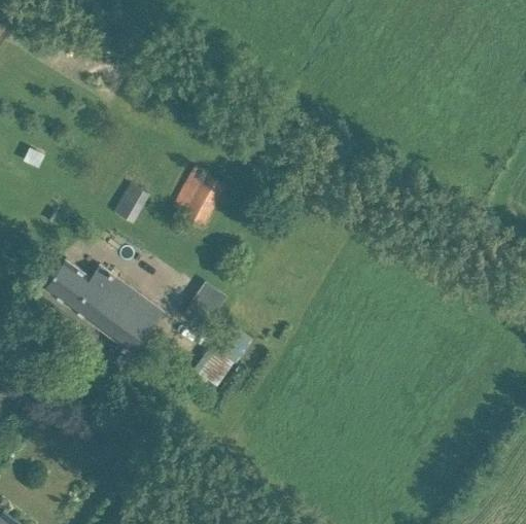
[(27,147),(21,161),(40,168),(45,154),(27,147)]
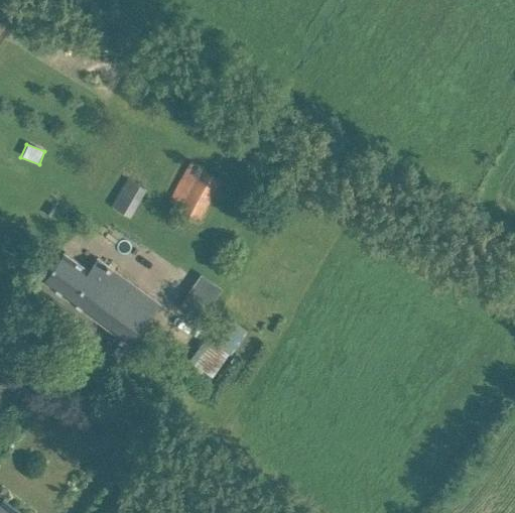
[(200,223),(222,181),(198,167),(175,210),(200,223)]
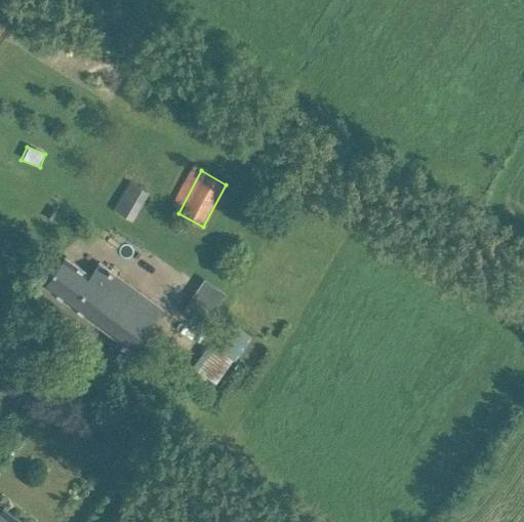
[(132,223),(149,195),(128,183),(112,210),(132,223)]
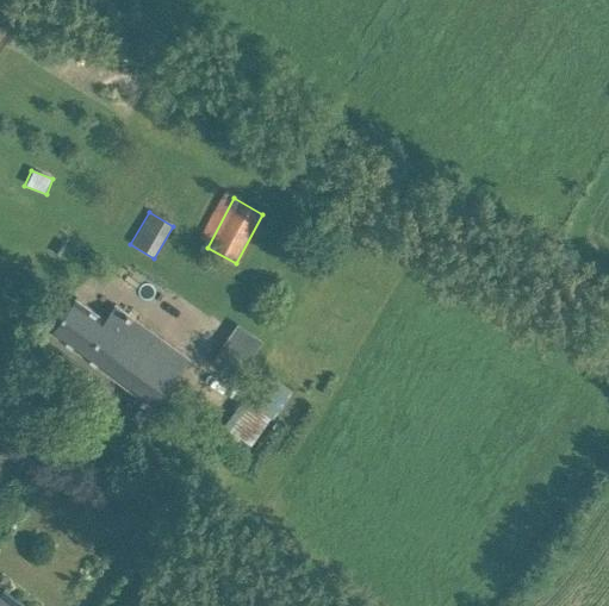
[(154,408),(168,389),(188,361),(116,307),(106,320),(75,299),(50,333),(154,408)]
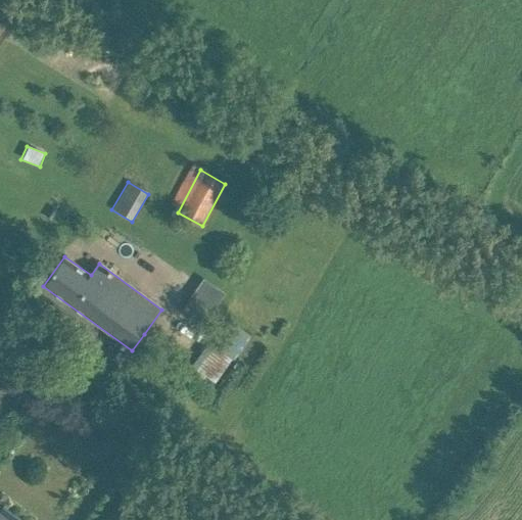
[(181,313),(202,327),(223,297),(201,283),(181,313)]
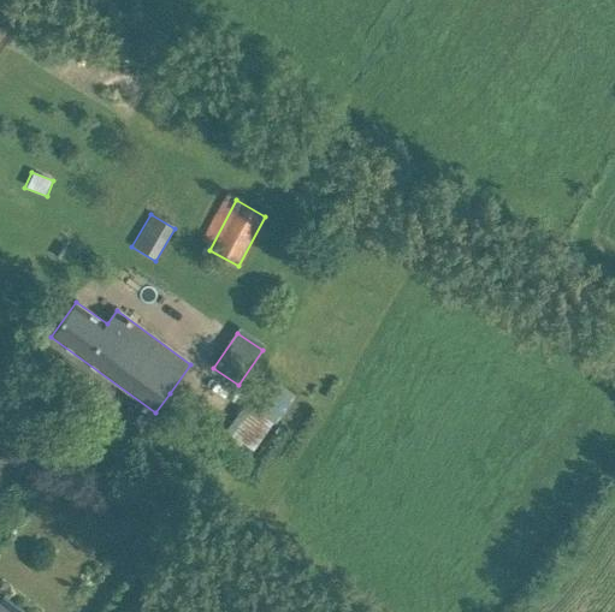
[(228,437),(259,451),(273,421),(241,406),(228,437)]
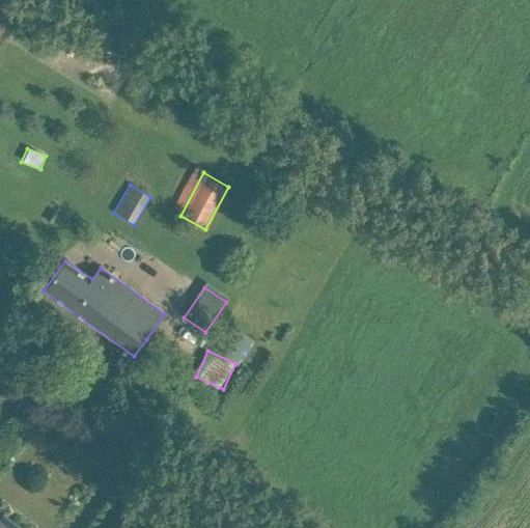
[(15,527),(2,518),(0,521),(0,527),(15,527)]
